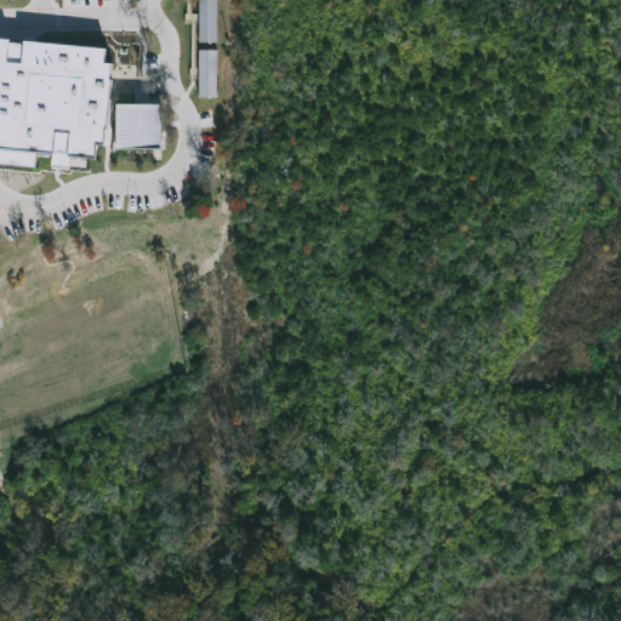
[(199,0),(199,41),(217,43),(217,0),(199,0)]
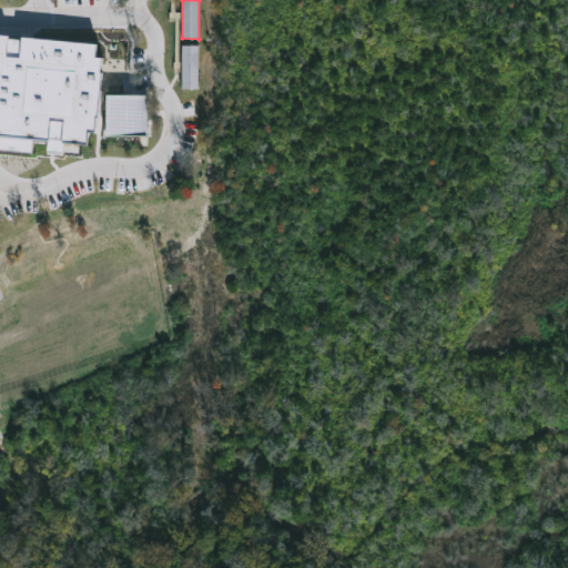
[(98,43),(0,34),(0,149),(33,152),(34,141),(48,142),(47,151),(63,153),(64,143),(88,145),(90,130),(97,130),(104,58),(97,57),(98,43)]
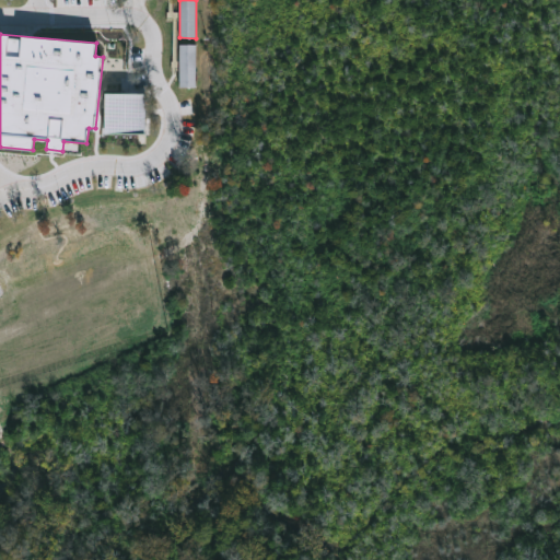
[(179,88),(196,88),(197,45),(181,45),(179,88)]
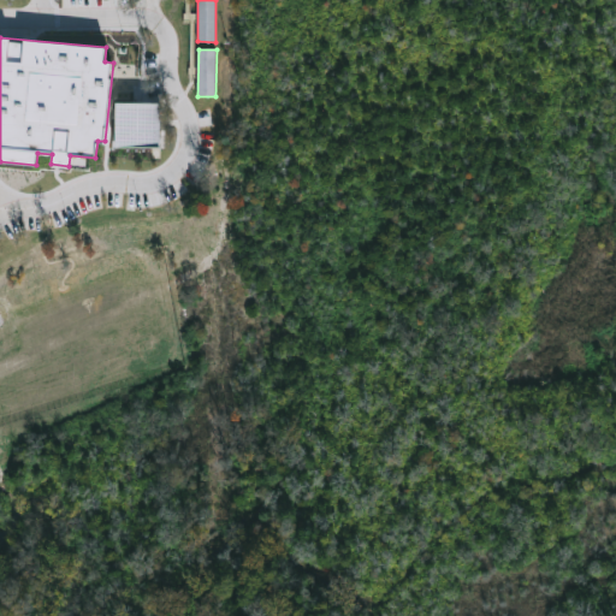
[(166,147),(117,147),(117,101),(166,102),(166,147)]
